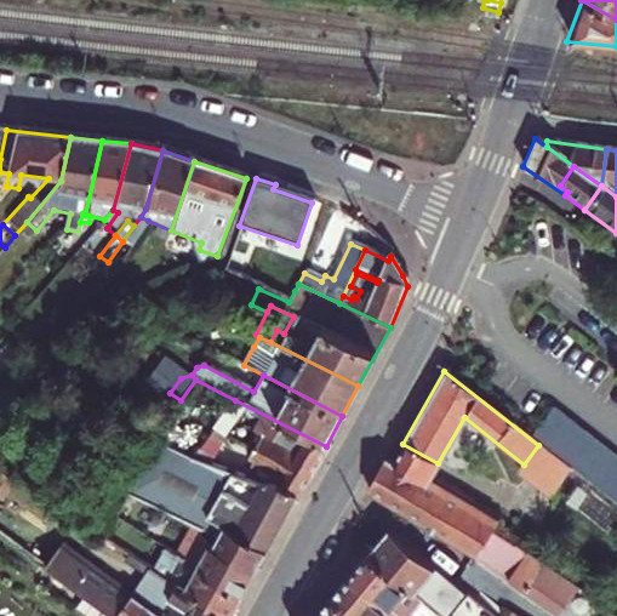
[(262,433),(260,437),(292,455),(285,467),(307,480),(326,446),(235,400),(224,416),(239,426),(245,420),(262,433)]
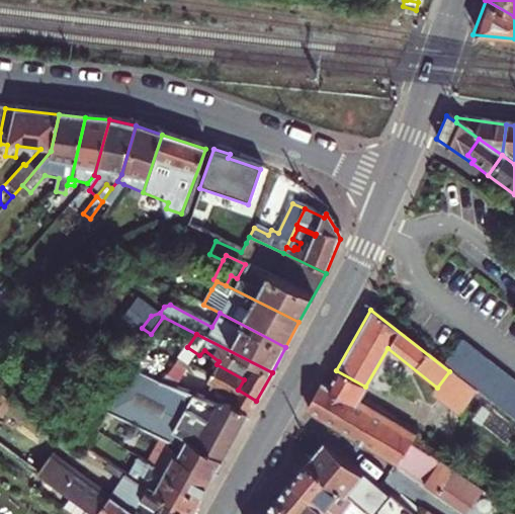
[(442,362),(514,419),(514,386),(458,341),(442,362)]
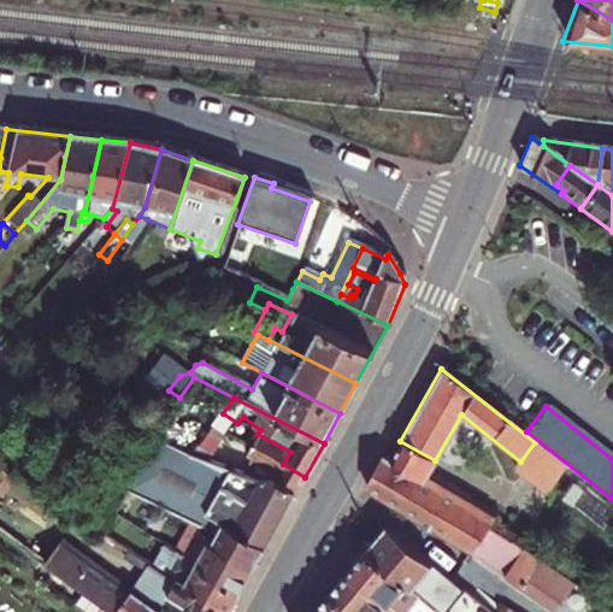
[(258,434),(260,430),(243,417),(237,423),(252,434),(257,436),(258,434)]
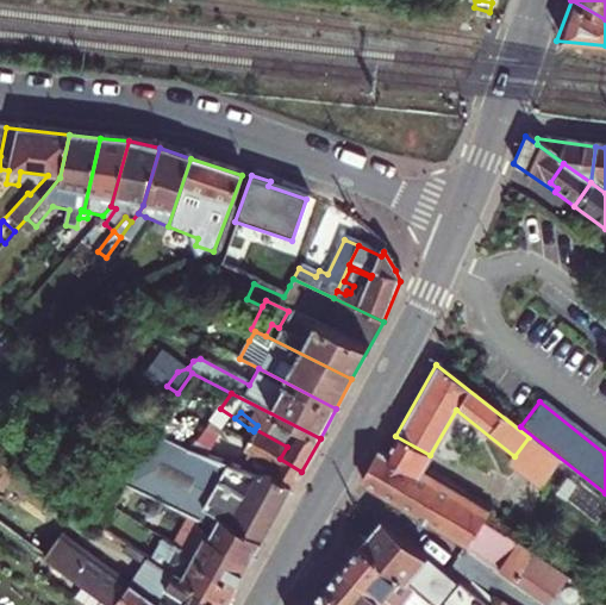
[(205,459),(220,431),(208,424),(189,451),(205,459)]
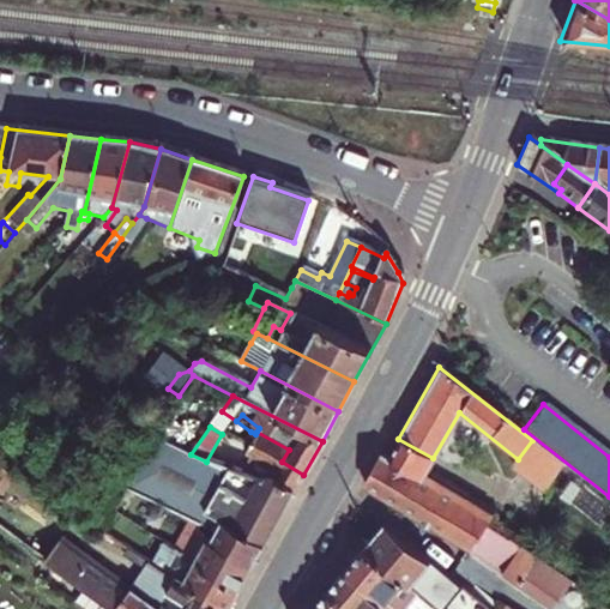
[(276,483),(293,492),(294,492),(303,475),(282,462),(289,450),(257,432),(255,434),(243,456),(253,462),(243,477),(252,481),(276,483)]
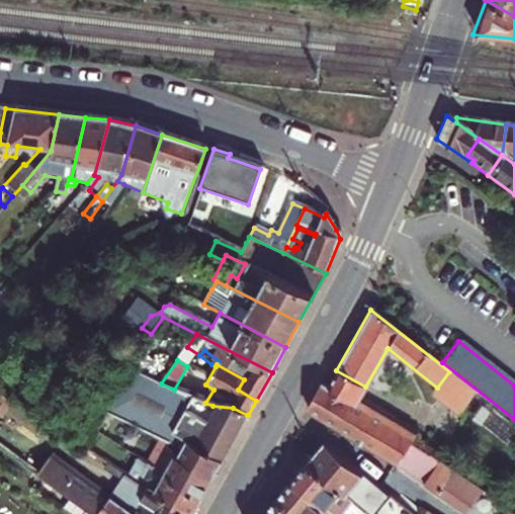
[(115,419),(158,438),(166,442),(172,445),(173,444),(177,437),(222,460),(247,415),(233,408),(212,406),(205,403),(174,390),(161,383),(125,368),(96,410),(108,415),(115,419)]
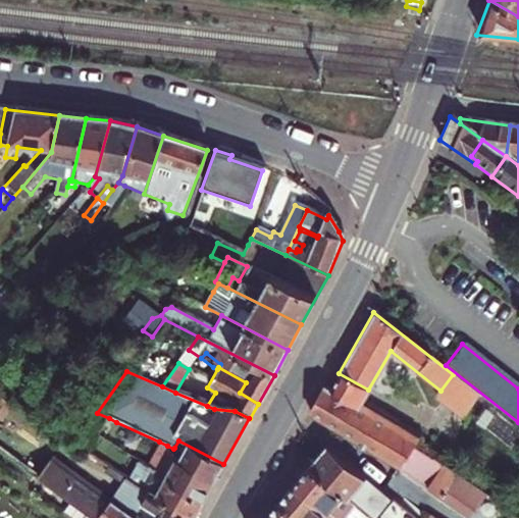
[(329,391),(358,407),(368,390),(339,373),(329,391)]
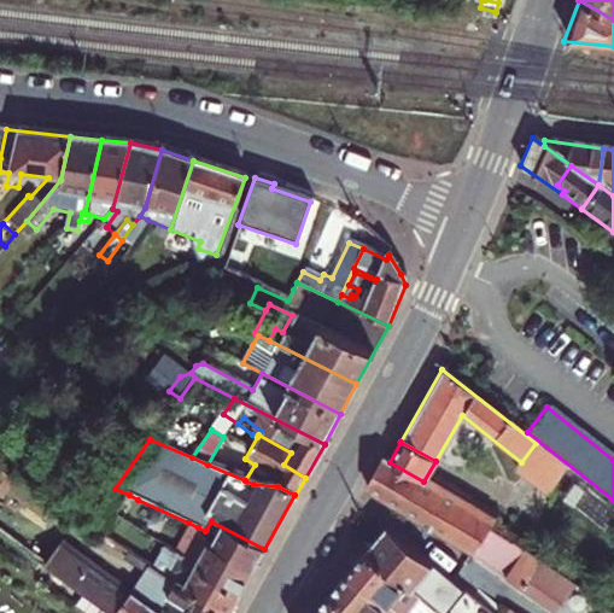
[(534,472),(549,454),(536,443),(521,462),(534,472)]
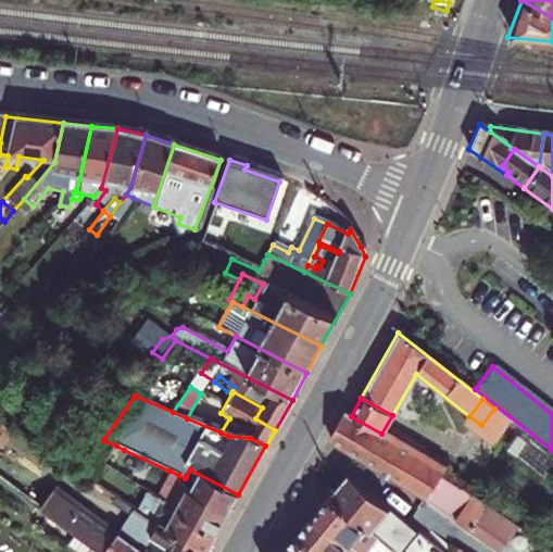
[(494,409),(481,425),(468,442),(506,467),(517,453),(530,437),(494,409)]
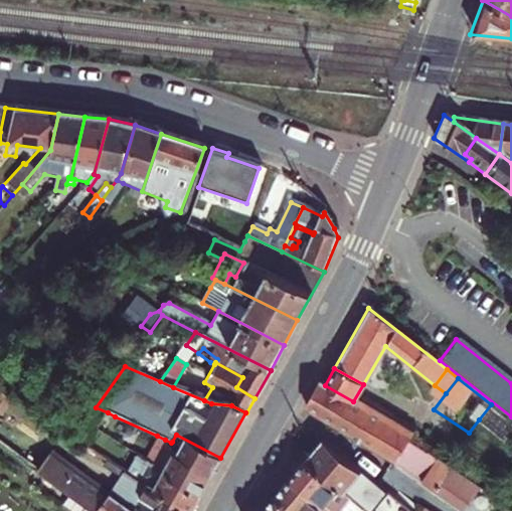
[(393,461),(405,440),(409,435),(353,401),(325,385),(317,380),(303,406),(393,461)]
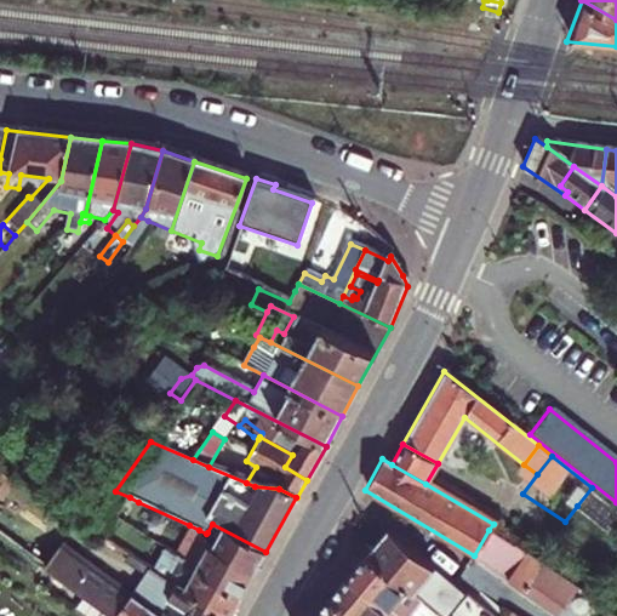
[(616,507),(592,488),(577,506),(615,536),(616,532),(616,507)]
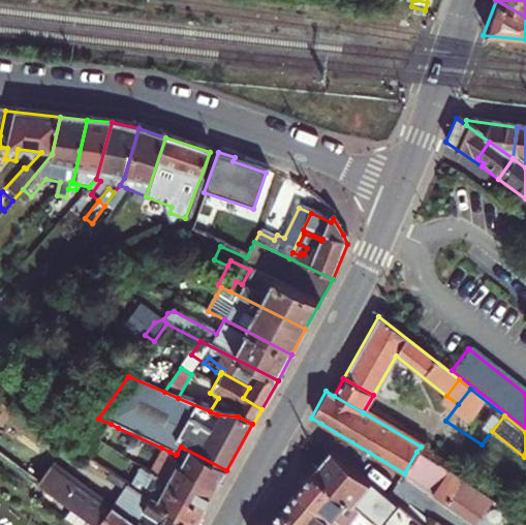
[(98,419),(86,435),(97,442),(111,424),(98,419)]
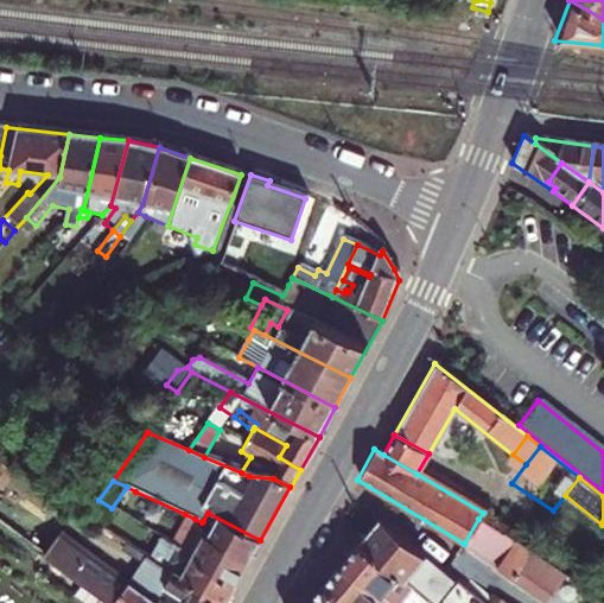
[(127,487),(112,508),(120,513),(135,492),(127,487)]
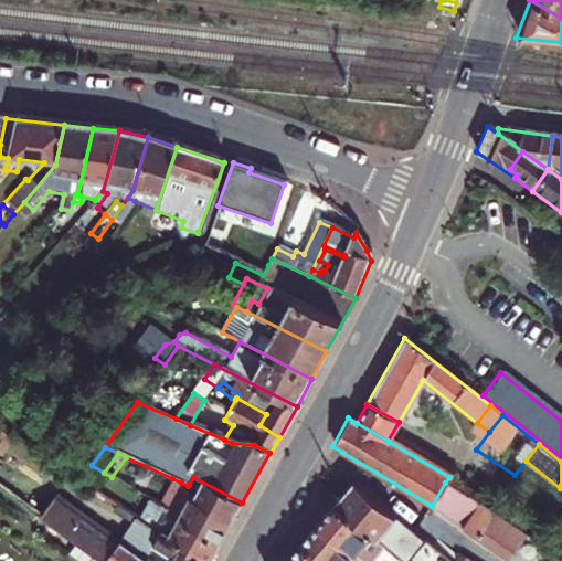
[(78,484),(89,490),(104,473),(92,465),(78,484)]
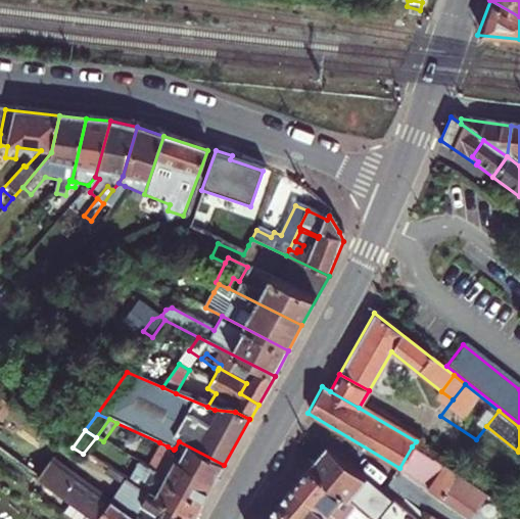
[(183,453),(177,463),(215,482),(224,465),(179,441),(175,449),(183,453)]
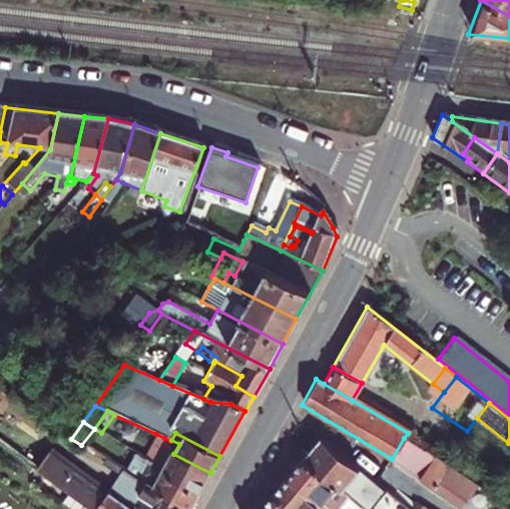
[(420,448),(446,464),(456,450),(431,433),(420,448)]
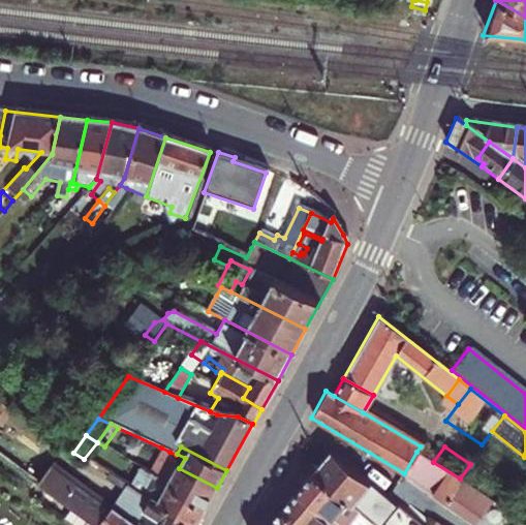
[(167,457),(169,452),(161,448),(158,453),(167,457)]
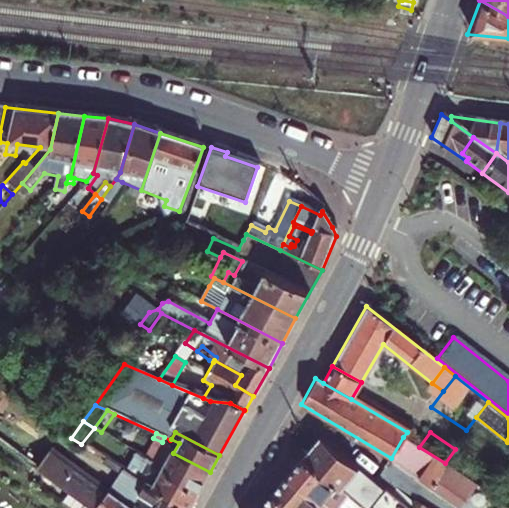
[(404,507),(320,437),(303,457),(351,499),(359,490),(373,503),(377,499),(386,507),(404,507)]
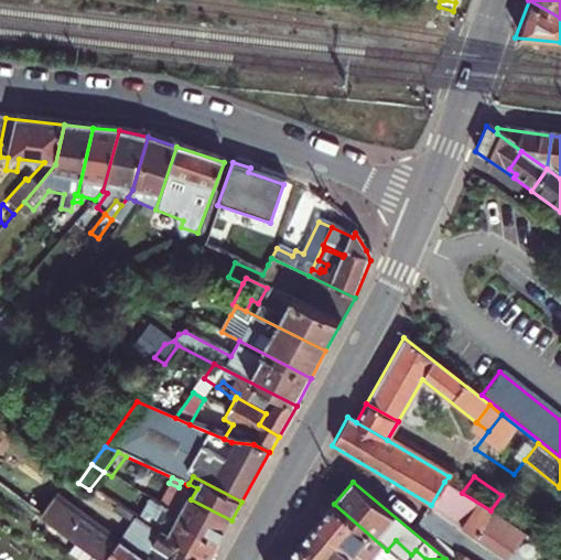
[(444,482),(431,505),(474,535),(491,510),(462,493),(444,482)]
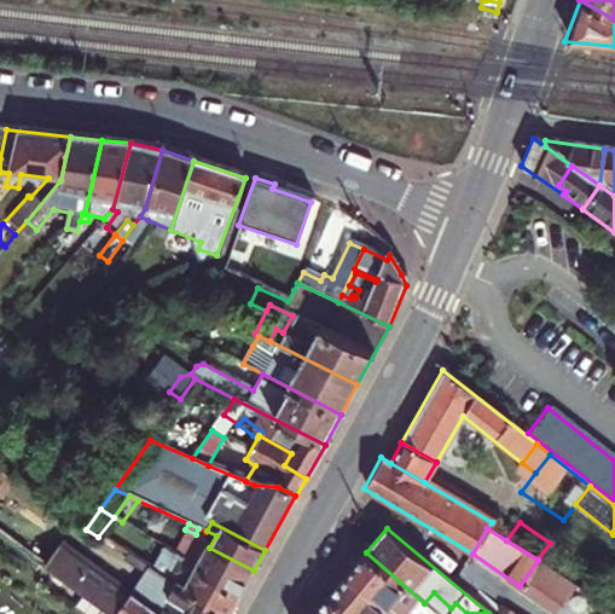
[(207,546),(203,538),(196,534),(184,559),(241,595),(254,571),(209,548),(207,546)]
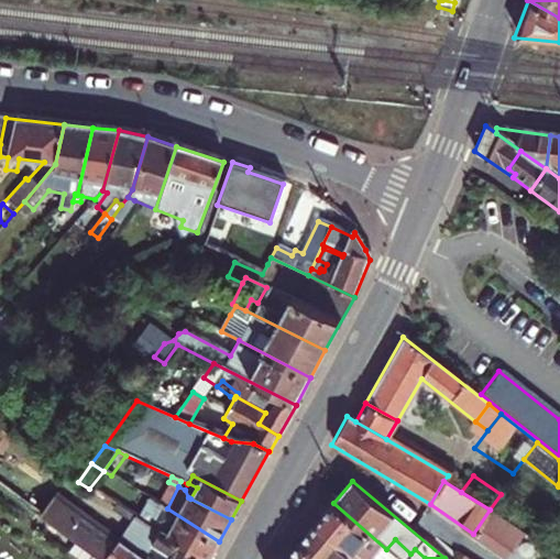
[(55,494),(39,516),(96,558),(198,558),(136,519),(132,517),(118,539),(55,494)]
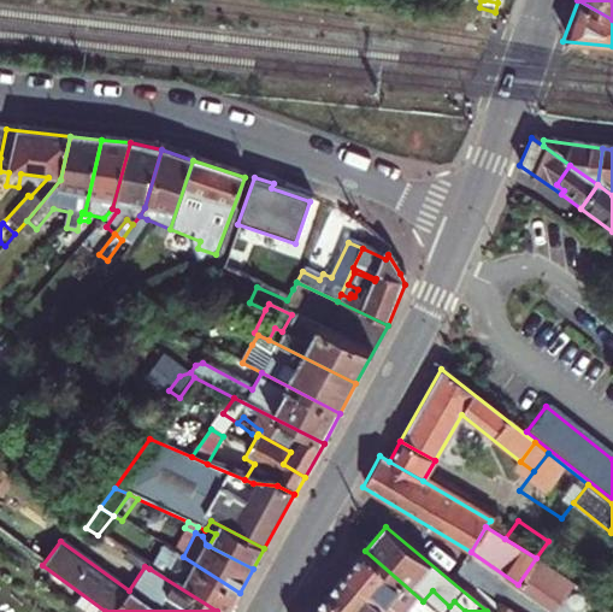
[(229,611),(240,593),(183,557),(164,546),(149,569),(217,611),(229,611)]
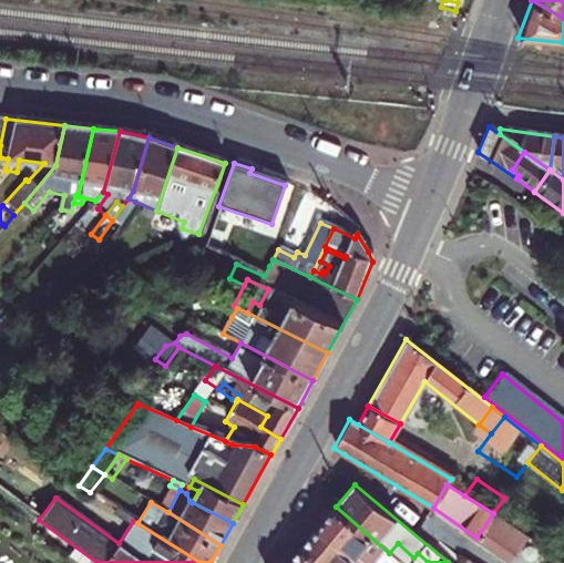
[(398,562),(389,553),(336,507),(319,525),(360,562),(398,562)]
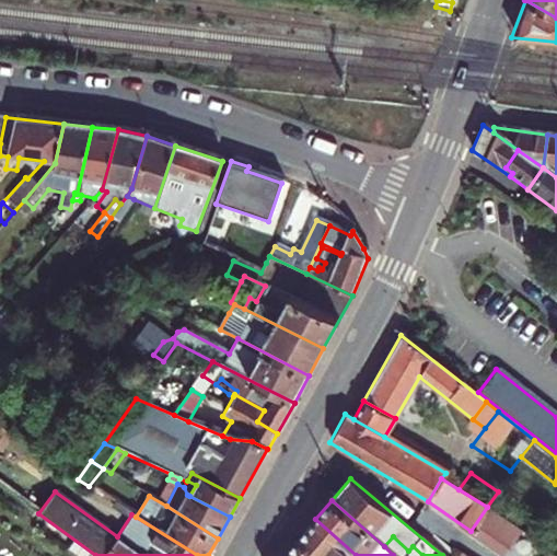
[(300,539),(318,555),(356,555),(315,519),(300,539)]
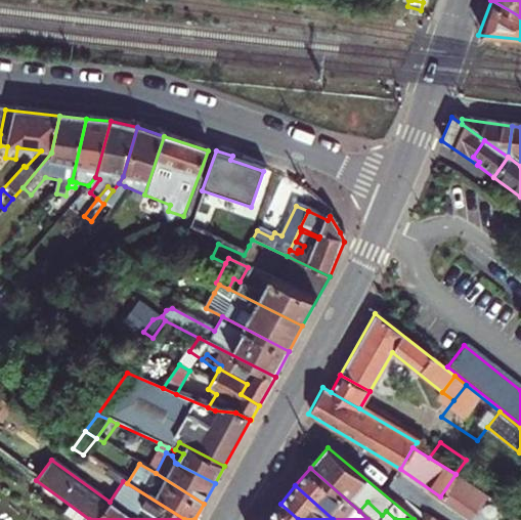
[(298,519),(280,504),(267,519),(298,519)]
